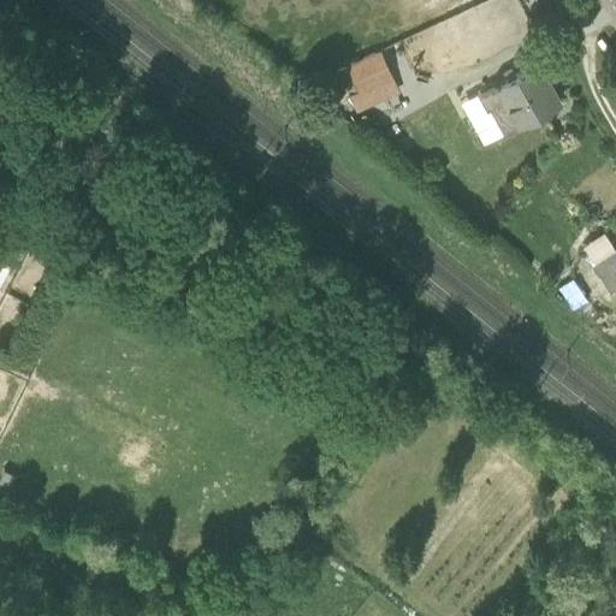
[(380,51),(347,65),(337,69),(347,95),(350,93),(350,94),(357,112),(401,94),(380,51)]
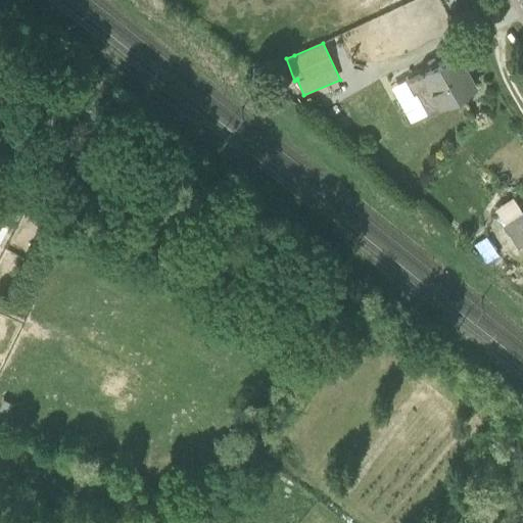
[(411,121),(475,86),(457,53),(424,72),(422,66),(420,67),(421,69),(391,86),(411,121)]
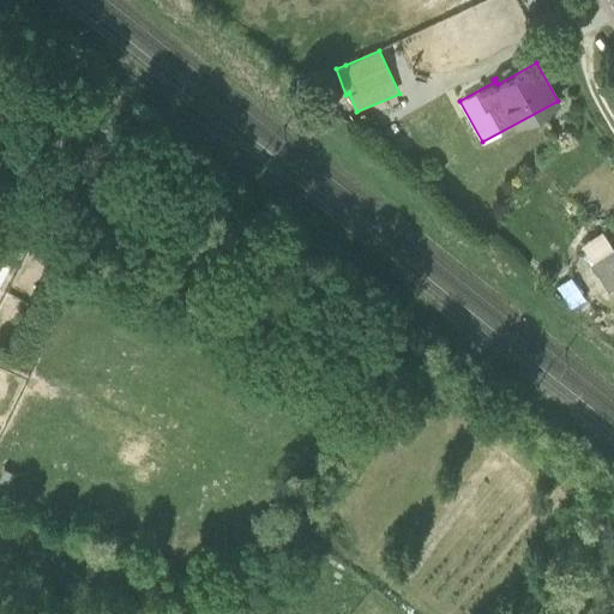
[(613,247),(613,248),(613,259),(599,269),(608,284),(613,281),(613,247)]
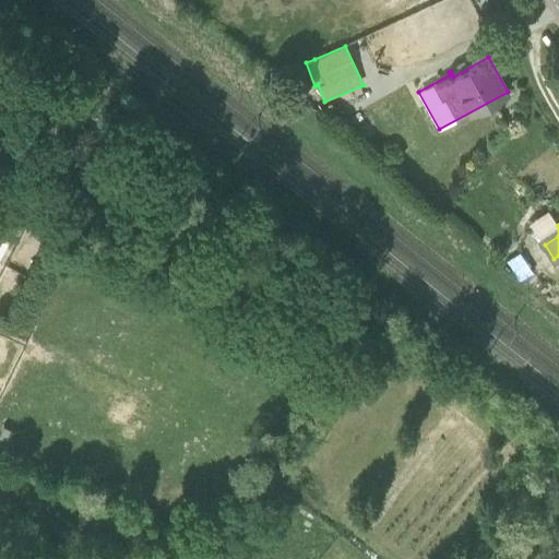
[(519,253),(507,262),(520,283),(533,274),(519,253)]
